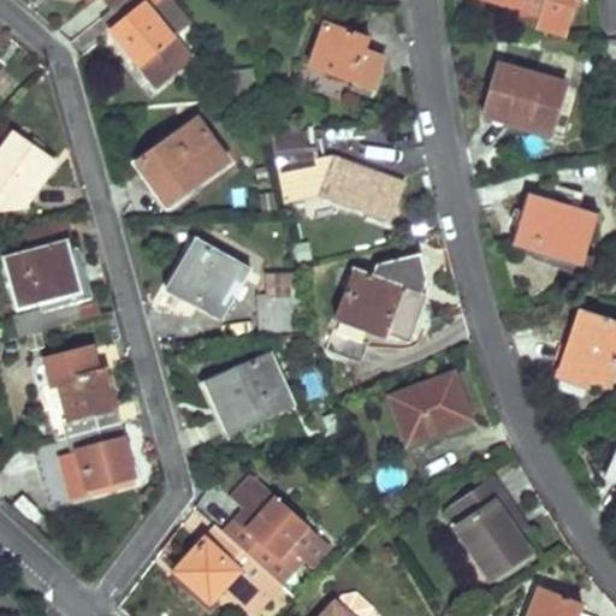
[(123,0),(113,7),(102,17),(157,87),(193,59),(175,36),(149,5),(154,0),(123,0)]
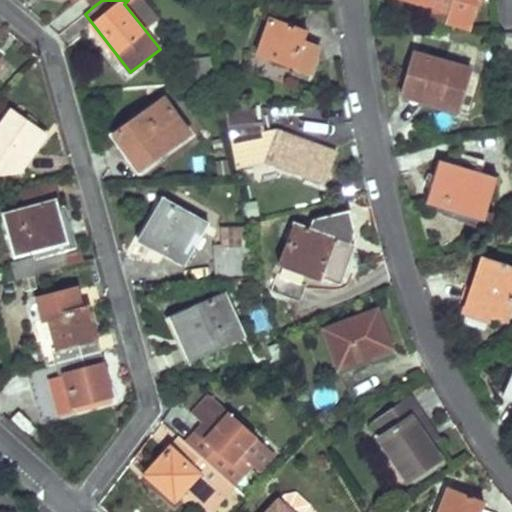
[(159,20),(142,0),(128,0),(124,4),(145,30),(159,20)]
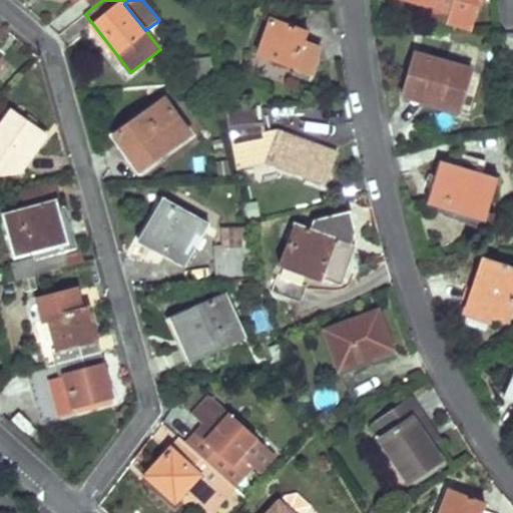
[(410,0),(451,14),(449,21),(468,27),(477,0),(410,0)]
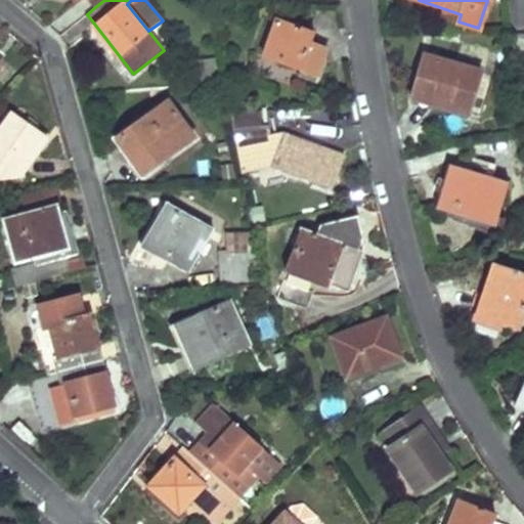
[(303,69),(302,72),(300,75),(314,80),(325,48),(310,43),(314,34),(276,18),(263,54),(303,69)]
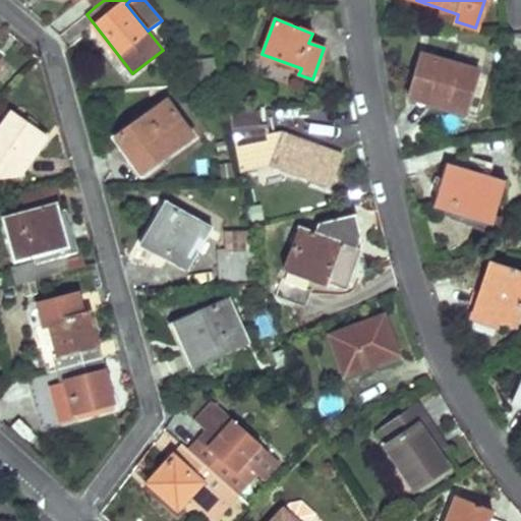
[(422,57),(416,77),(410,99),(465,114),(476,72),(422,57)]
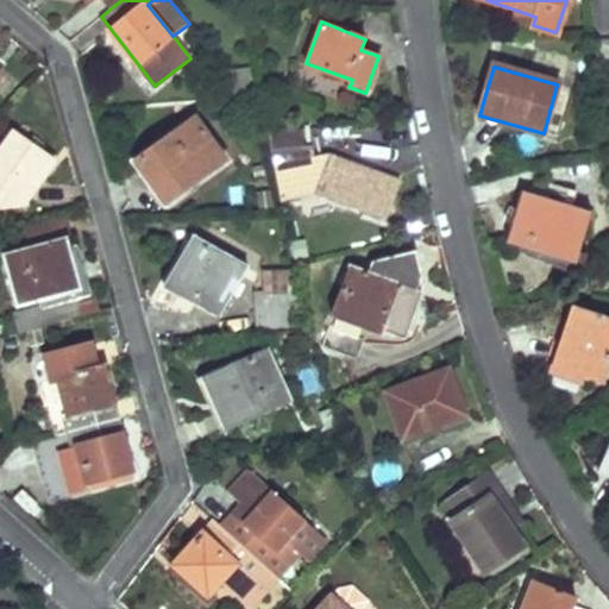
[(136,159),(152,181),(168,203),(225,161),(194,118),(136,159)]
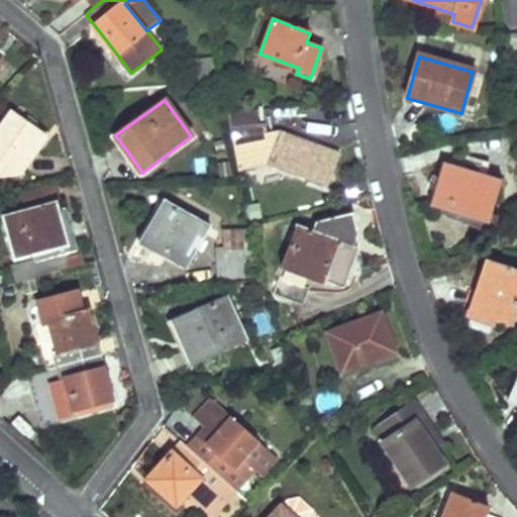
[(268,125),(260,126),(257,109),(226,112),(230,131),(234,154),(238,173),(275,165),(309,176),(309,179),(327,185),(338,152),(282,132),(269,135),(268,125)]
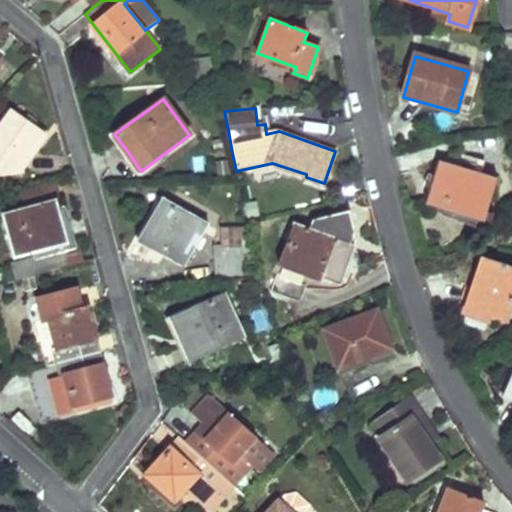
[(0,171),(8,161),(19,169),(44,135),(12,112),(0,127),(0,171)]
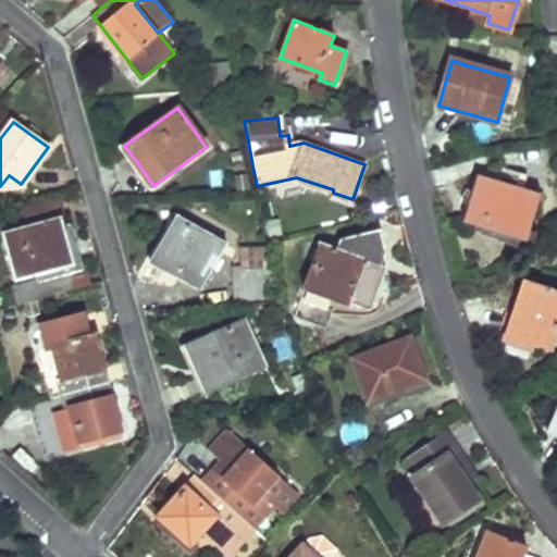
[(477,175),(470,198),(463,221),(528,239),(541,194),(477,175)]
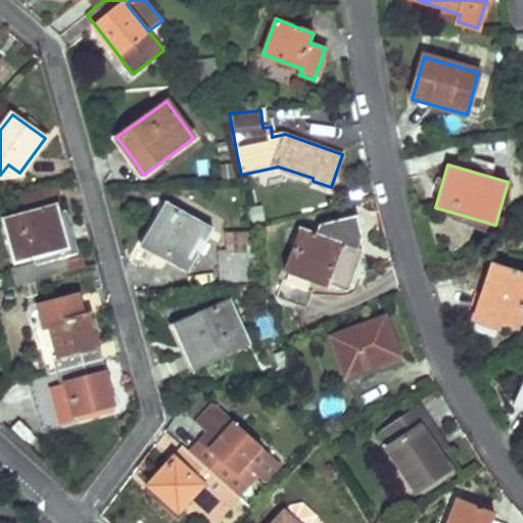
[(54,187),(18,196),(22,214),(59,205),(54,187)]
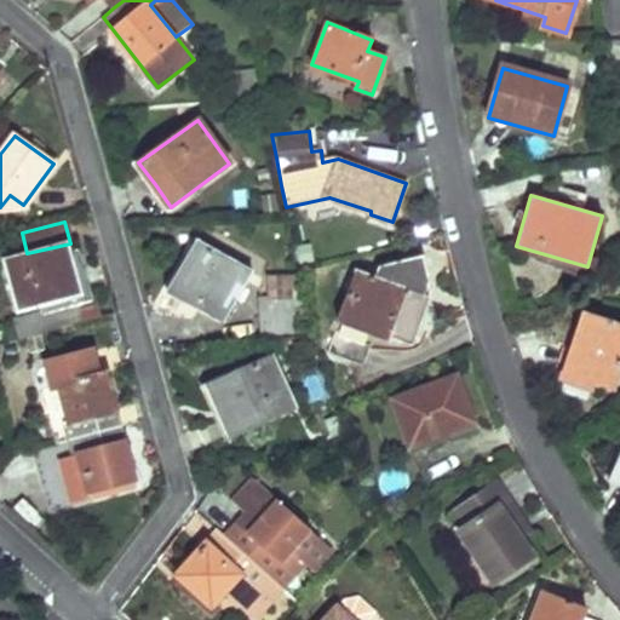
[(196,240),(182,265),(167,290),(224,322),(253,271),(196,240)]
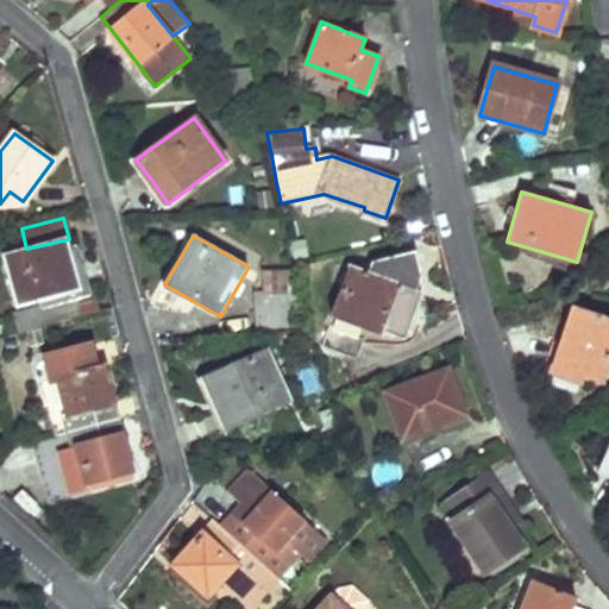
[(4,256),(10,281),(17,306),(82,289),(69,239),(4,256)]
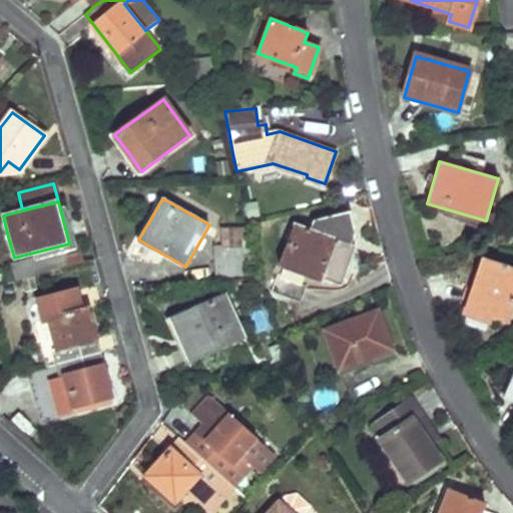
[(353,245),(352,244),(350,243),(355,231),(351,211),(315,219),(312,228),(297,222),(271,291),(299,301),(310,274),(337,284),(353,245)]
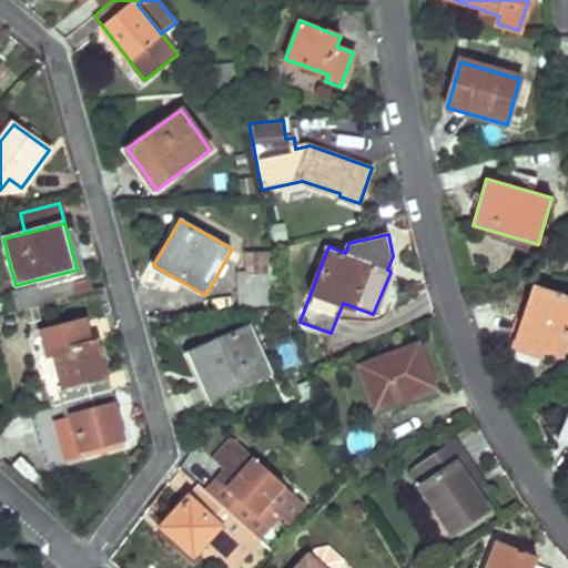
[(235,271),(236,287),(237,305),(274,303),(273,269),(235,271)]
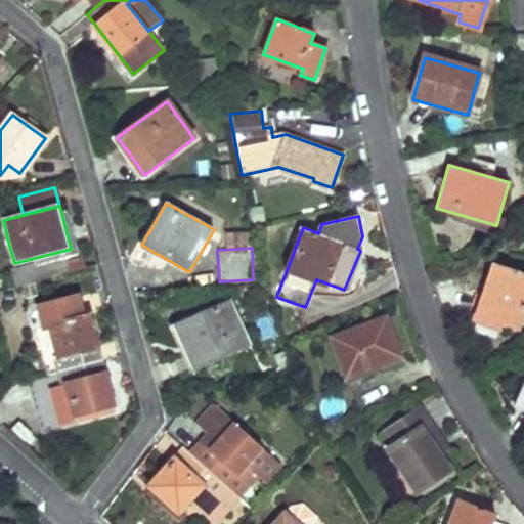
[(11,270),(13,278),(15,287),(46,278),(42,262),(11,270)]
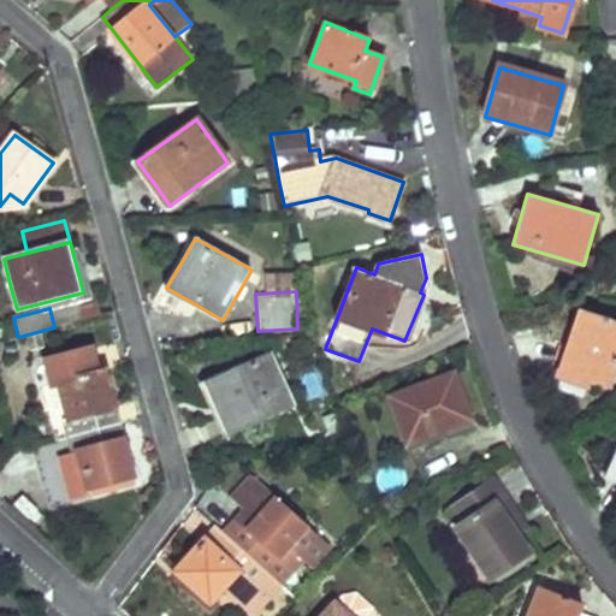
[(612,385),(615,373),(615,320),(584,311),(573,343),(568,342),(556,380),(588,392),(593,379),(612,385)]
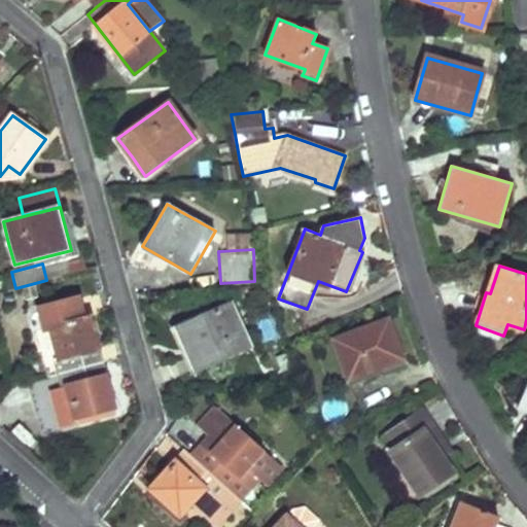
[(55,360),(59,375),(94,364),(91,352),(99,350),(92,317),(85,318),(79,297),(40,308),(41,311),(45,325),(49,324),(59,358),(55,360)]
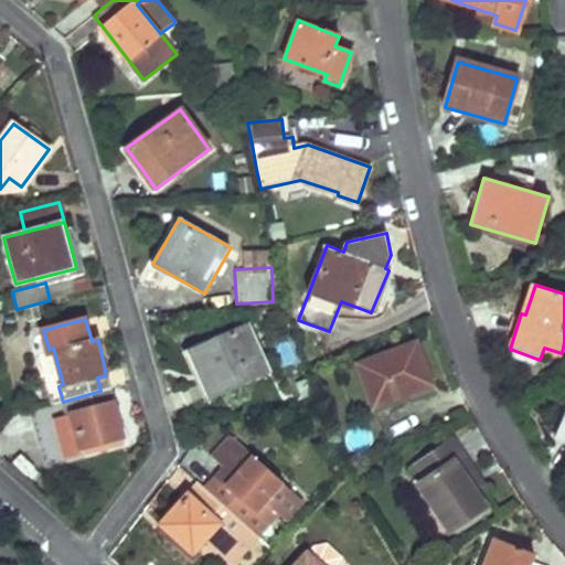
[(268,373),(247,323),(231,330),(253,380),(268,373)]
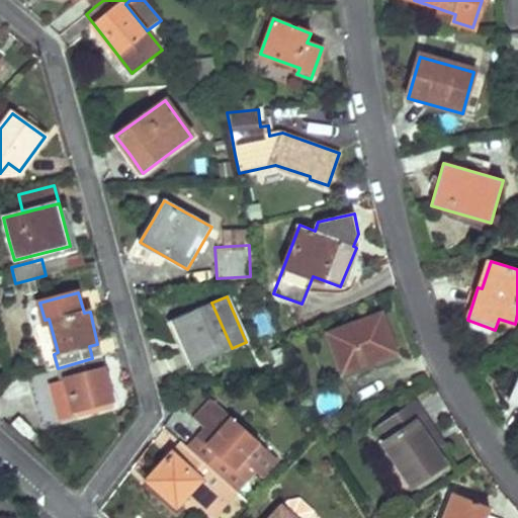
[(192,365),(211,356),(232,348),(211,303),(172,320),(192,365)]
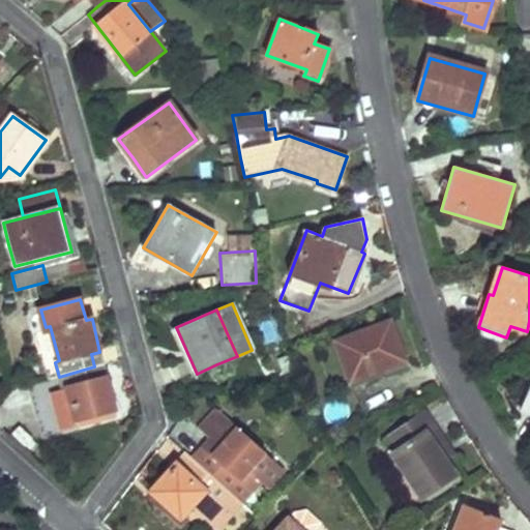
[(41,313),(32,316),(45,366),(55,364),(55,362),(59,360),(50,326),(46,327),(41,313)]
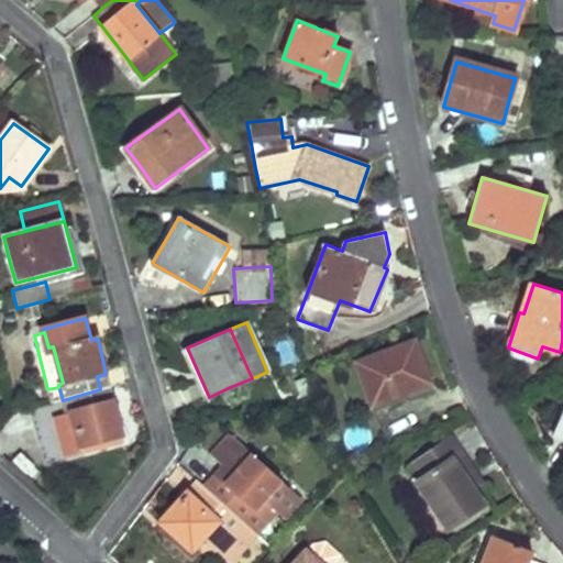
[(359,362),(366,383),(375,404),(430,383),(415,340),(359,362)]
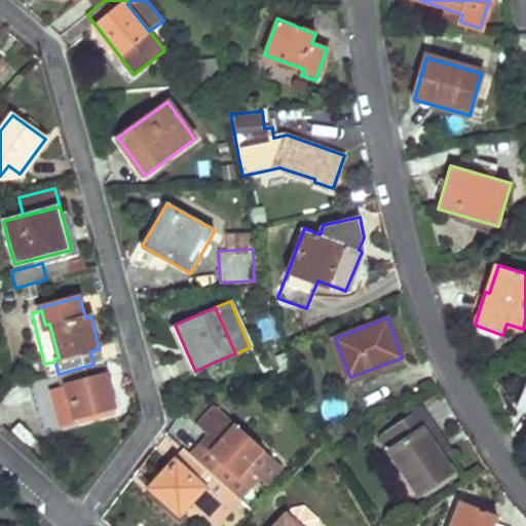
[(43,431),(61,426),(79,421),(77,417),(115,407),(102,361),(94,364),(59,374),(29,382),(43,431)]
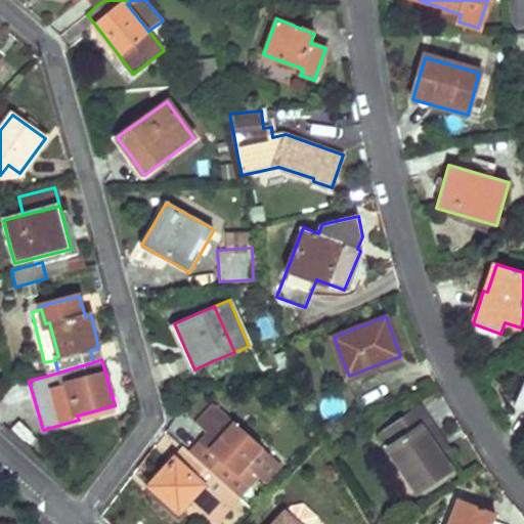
[(523,383),(522,388),(514,405),(523,409),(523,383)]
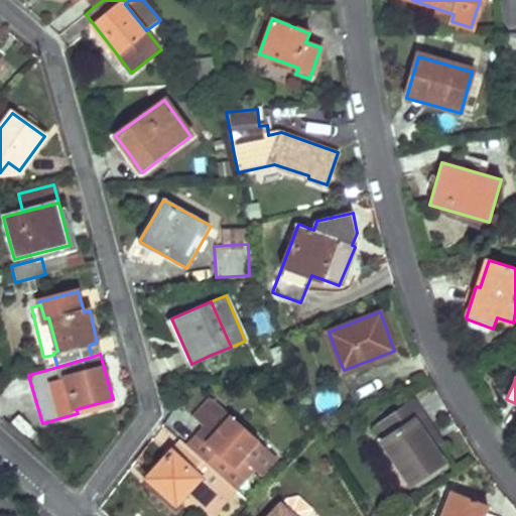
[(194,416),(206,427),(214,435),(207,443),(197,455),(224,479),(243,459),(258,441),(212,398),(194,416)]
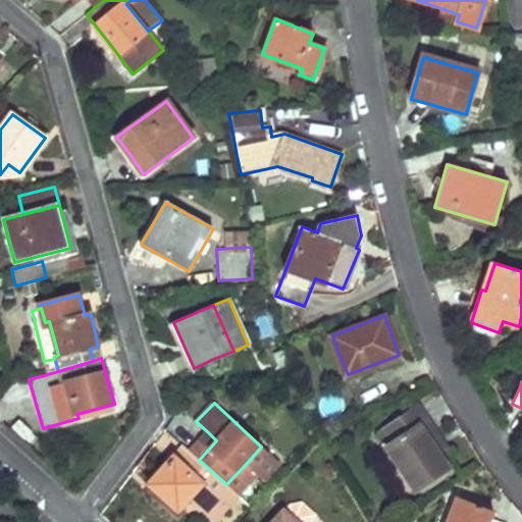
[(412,409),(399,418),(384,427),(394,439),(385,446),(415,487),(447,466),(428,440),(432,438),(412,409)]
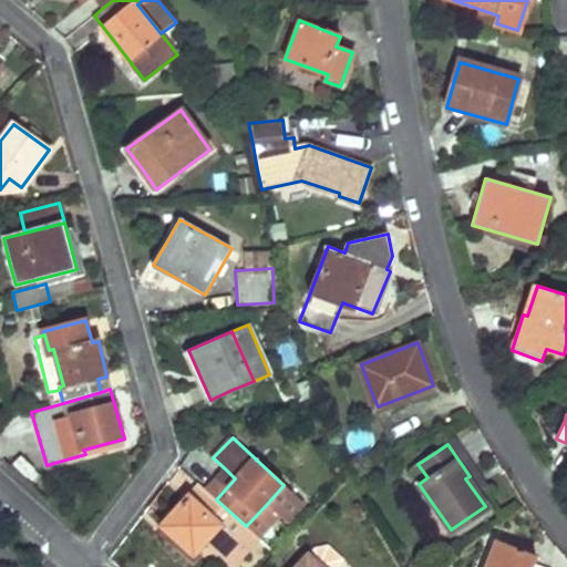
[(226,470),(218,478),(227,487),(235,478),(226,470)]
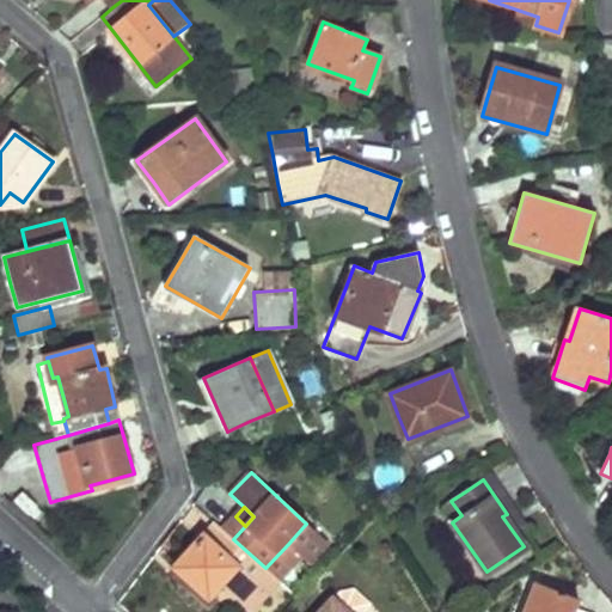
[(233,539),(216,524),(176,565),(210,598),(224,585),(254,611),(281,583),(268,570),(265,568),(233,539)]
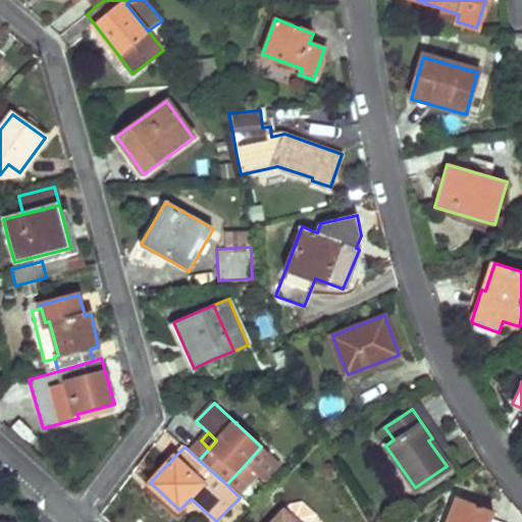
[(261,447),(246,464),(262,479),(278,462),(261,447)]
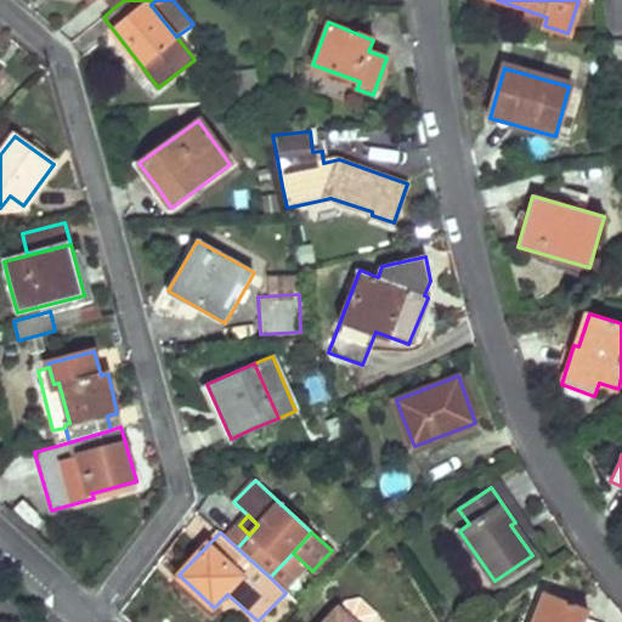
[(592,621),(587,620),(589,611),(544,594),(533,621),(592,621)]
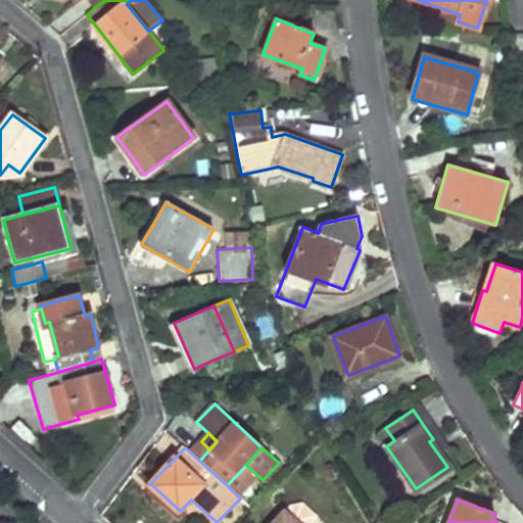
[(293,522),(283,514),(274,522),(293,522)]
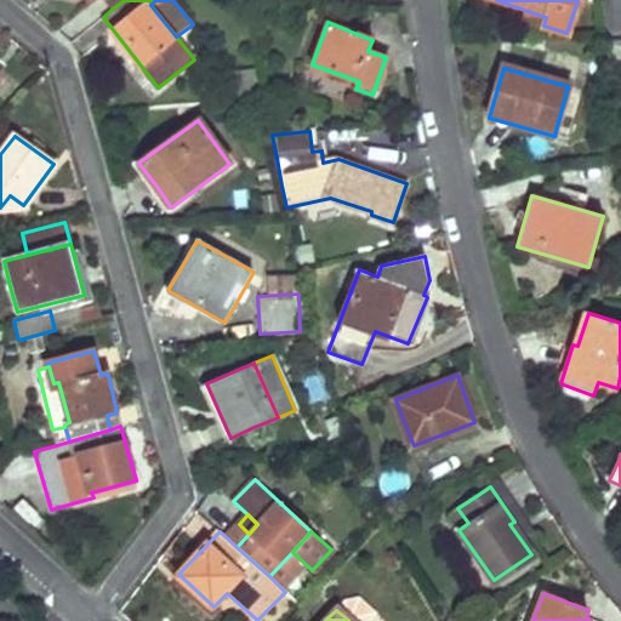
All buildings are outlined.
